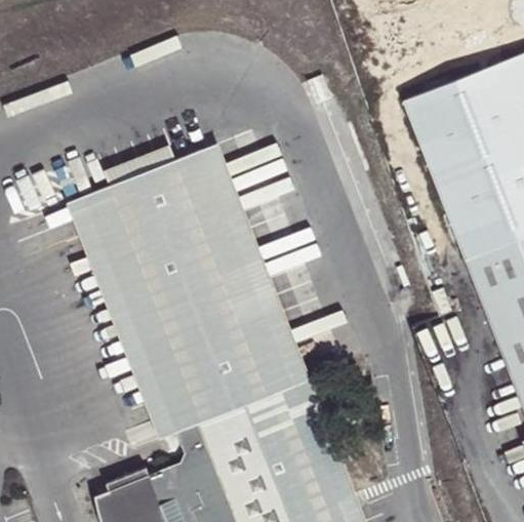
[(321,77),(307,83),(313,97),(327,92),(321,77)]
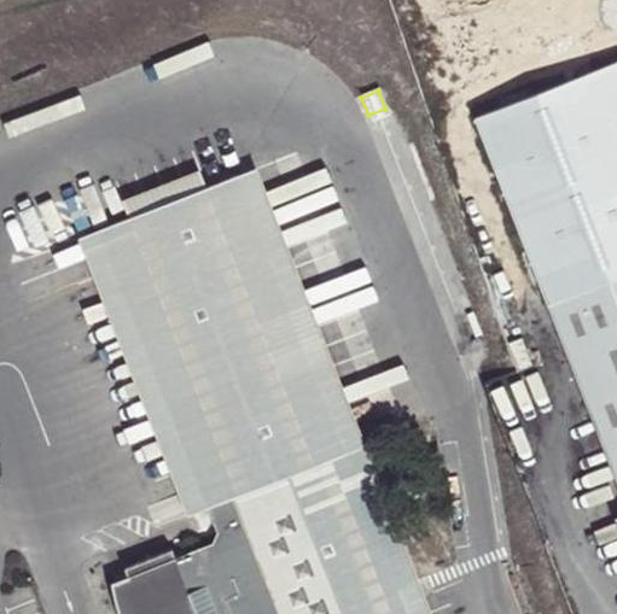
[(385,109),(368,115),(371,123),(388,117),(385,109)]
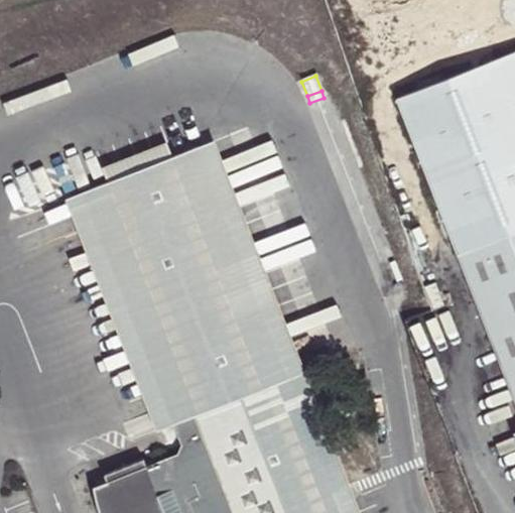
[(199,147),(284,366),(299,360),(214,140),(199,147)]
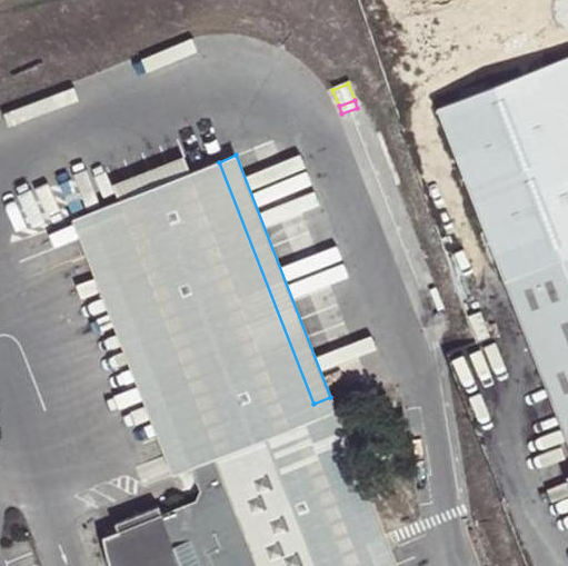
[(90,212),(185,453),(314,404),(219,162),(90,212)]
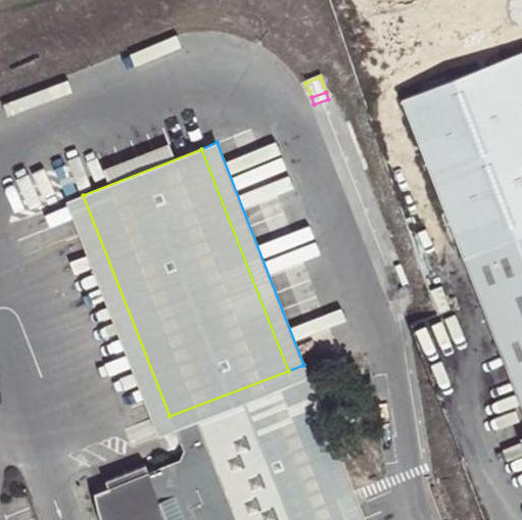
[(521,230),(462,254),(478,296),(521,279),(521,230)]
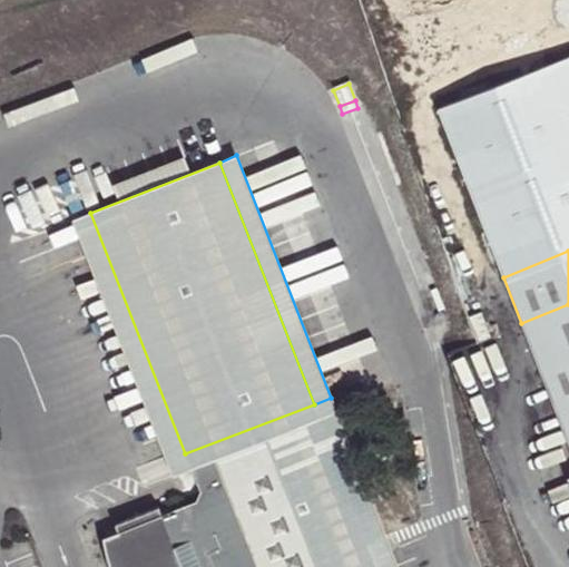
[(568,304),(521,323),(568,446),(568,304)]
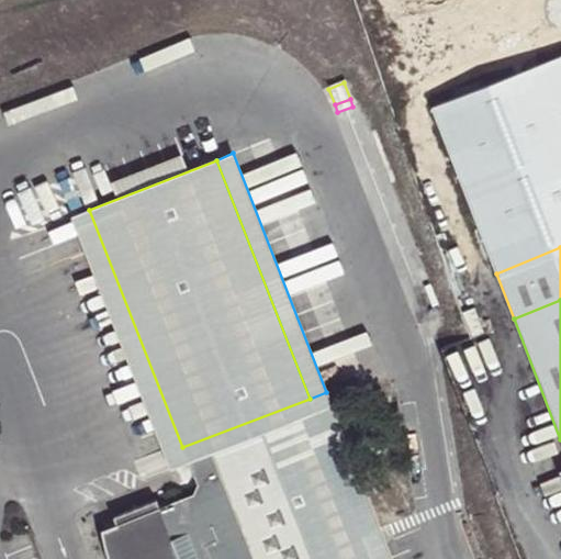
[(326,392),(310,399),(314,410),(331,403),(326,392)]
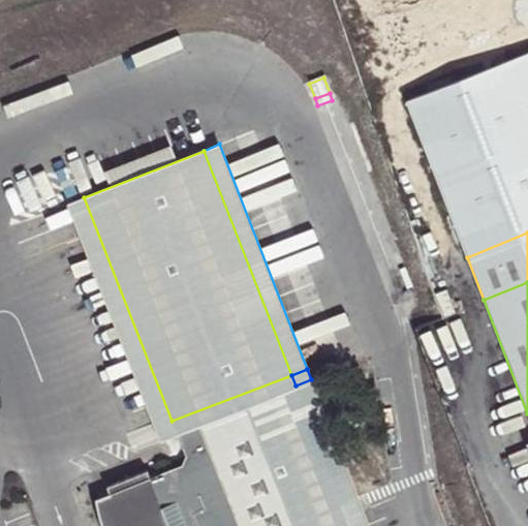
[(291,375),(172,421),(187,461),(213,525),(349,525),(341,503),(356,496),(311,379),(296,385),(291,375)]
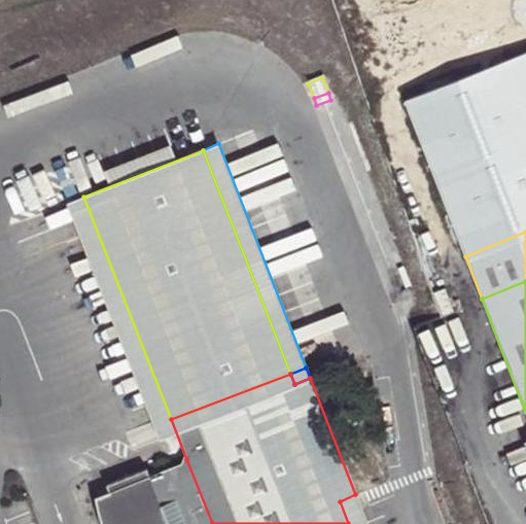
[(212,523),(186,459),(149,475),(147,467),(106,483),(109,490),(96,496),(97,502),(101,523),(212,523)]
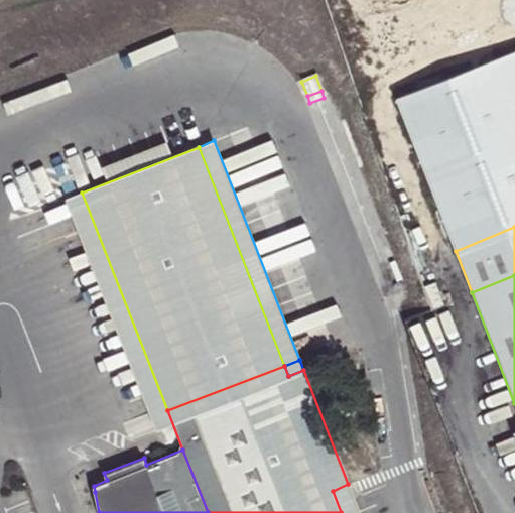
[(359,512),(348,484),(333,491),(341,512),(359,512)]
